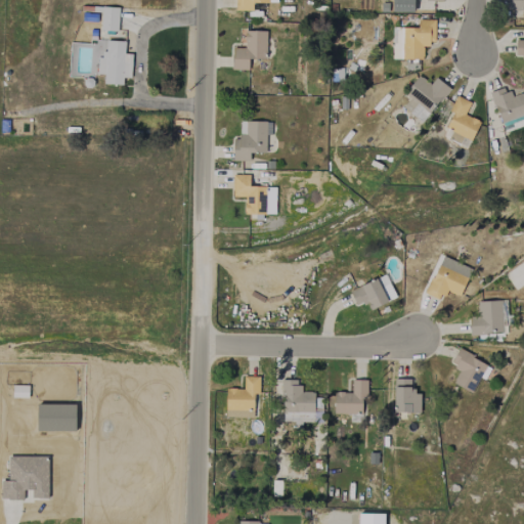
[(276,2),(276,0),(234,0),(234,10),(252,10),(252,1),(276,2)]
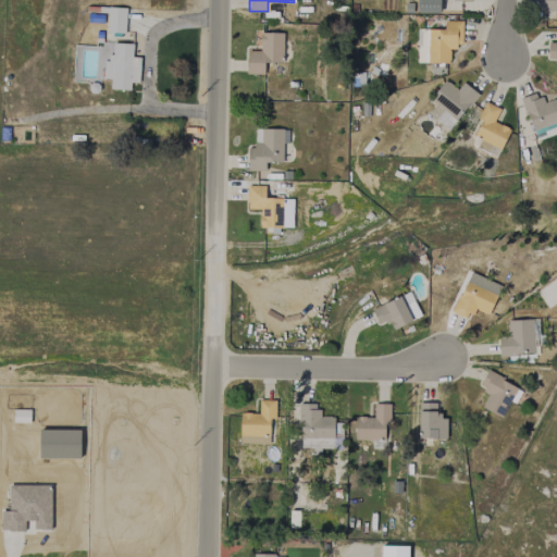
[(440,13),(438,0),(416,0),(417,13),(440,13)]
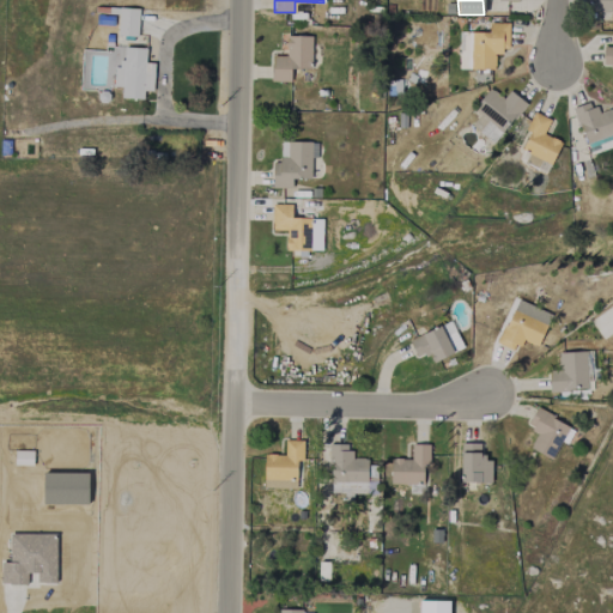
[(612,11),(612,0),(593,0),(594,11),(612,11)]
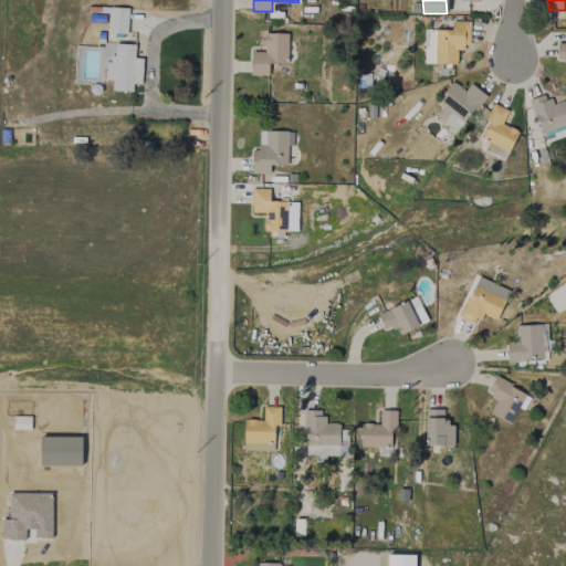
[(126,34),(127,8),(108,7),(107,33),(126,34)]
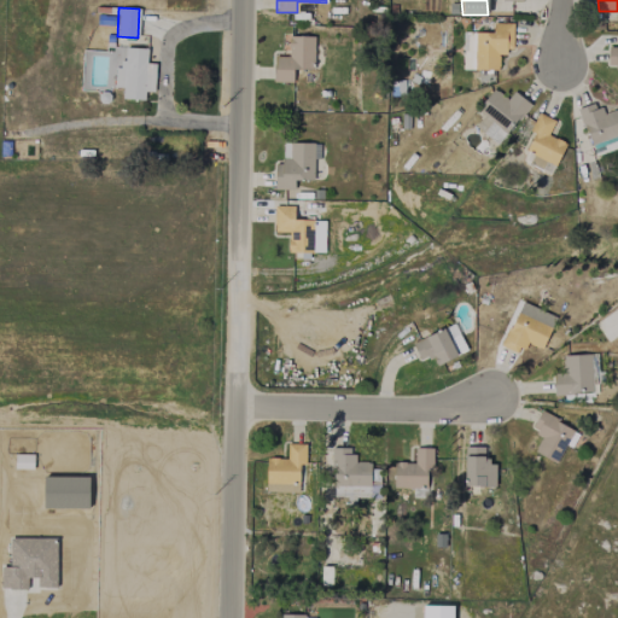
[(462,69),(497,70),(499,52),(512,52),(513,23),(493,23),(493,33),(464,33),(462,69)]
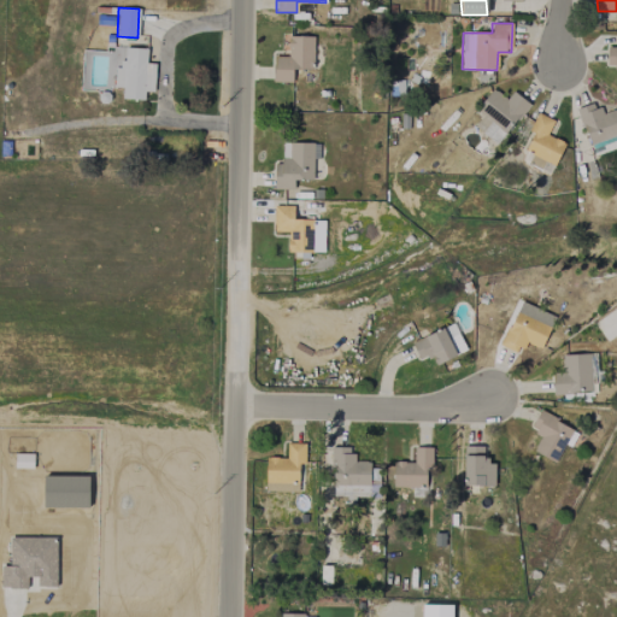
[(312,70),(313,36),(288,36),(287,57),(272,57),(272,82),(292,82),(292,69),(312,70)]
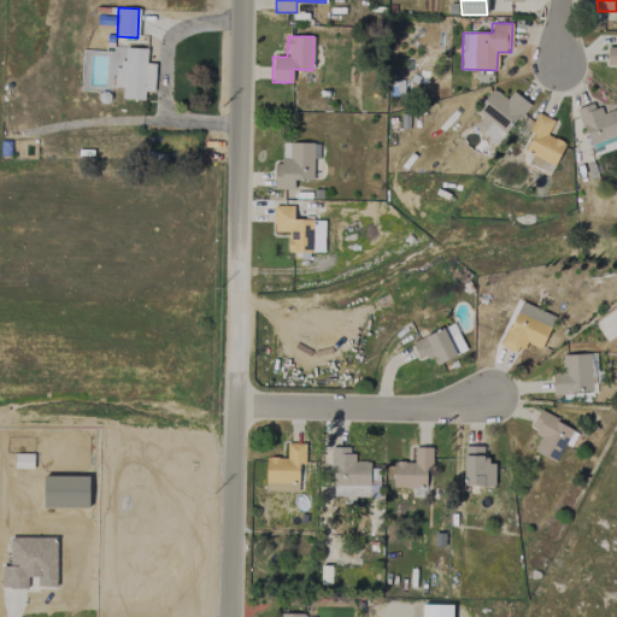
[(122,99),(144,99),(144,92),(153,92),(154,64),(146,63),(147,48),(123,47),(122,69),(115,69),(113,87),(122,88),(122,99)]
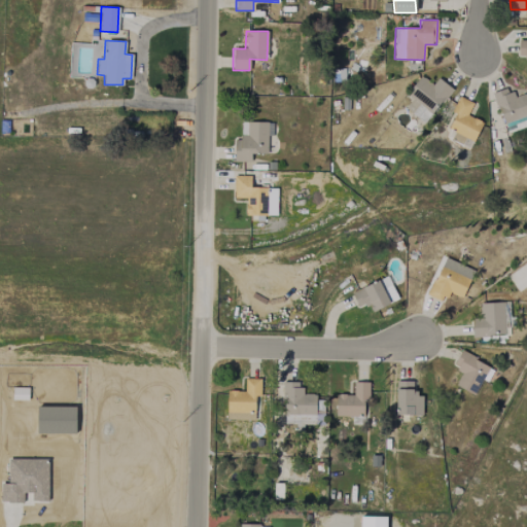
[(526,66),(526,40),(518,40),(518,57),(526,57),(526,67),(526,66)]
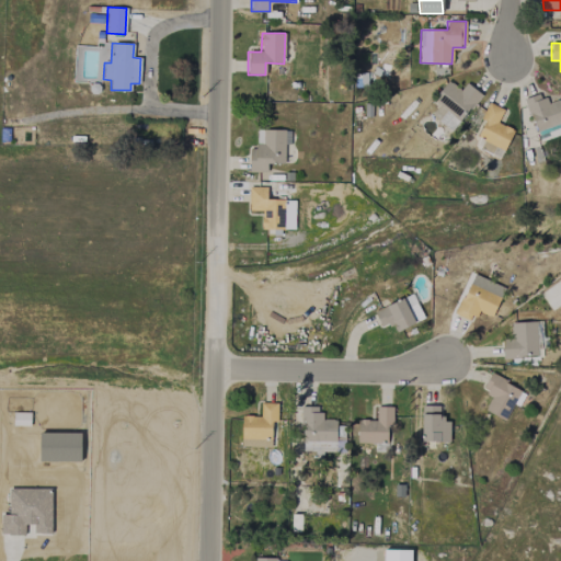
[(450,130),(481,95),(466,83),(459,91),(448,81),(431,101),(438,107),(432,115),(450,130)]
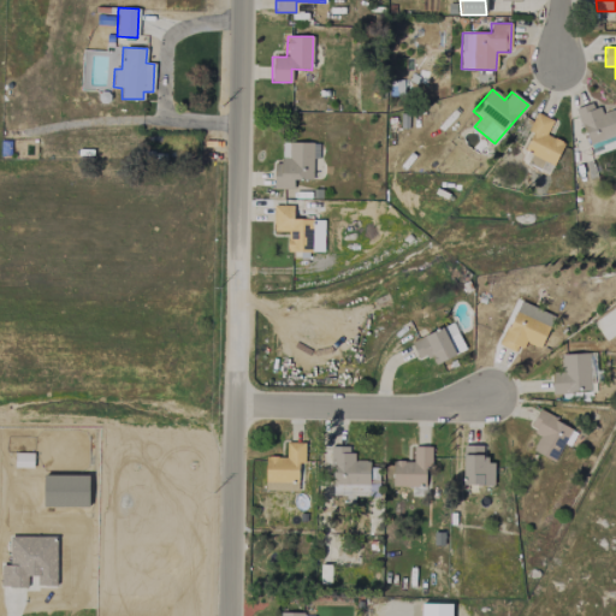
[(575,108),(588,144),(615,134),(615,110),(615,108),(598,114),(594,102),(575,108)]
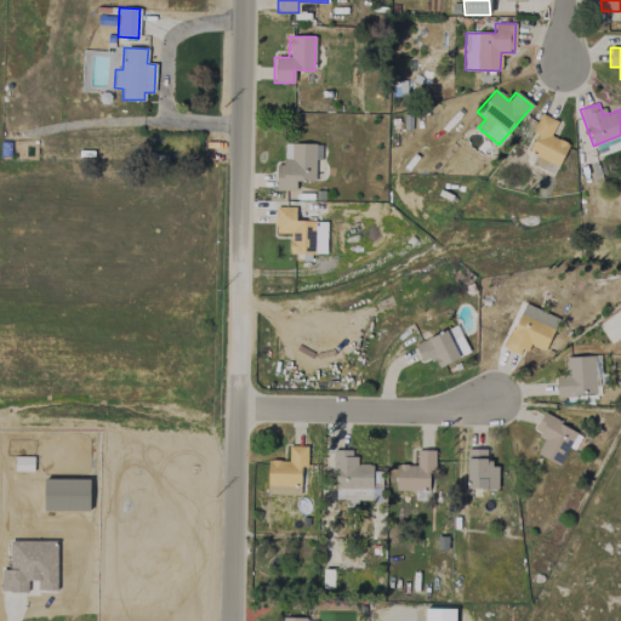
[(558,167),(568,143),(550,136),(557,121),(540,114),(531,132),(535,135),(528,151),(536,154),(531,165),(543,170),(547,163),(558,167)]
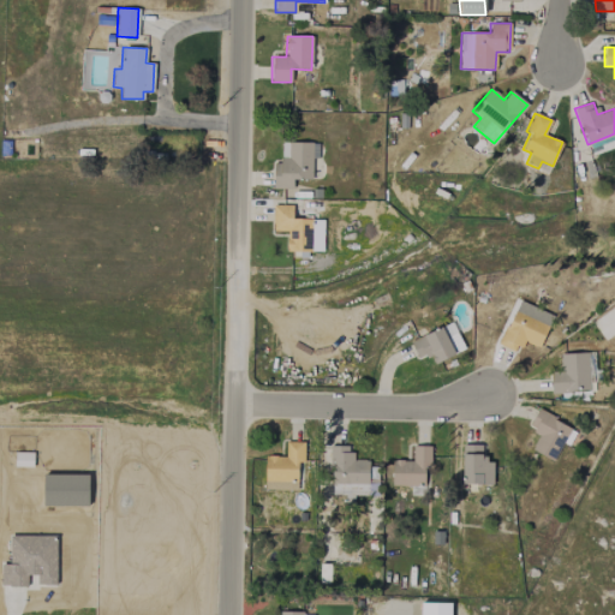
[(311,180),(312,157),(317,157),(317,143),(281,142),(280,162),(273,162),(273,189),(292,189),(293,179),(311,180)]
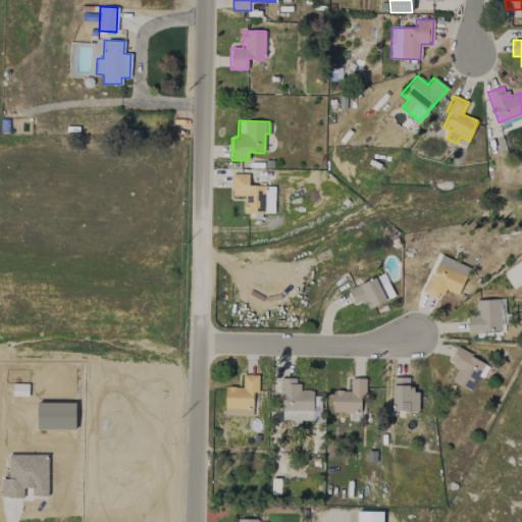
[(274,187),(248,186),(248,174),(231,174),(231,196),(243,196),(243,213),(273,213),(274,187)]
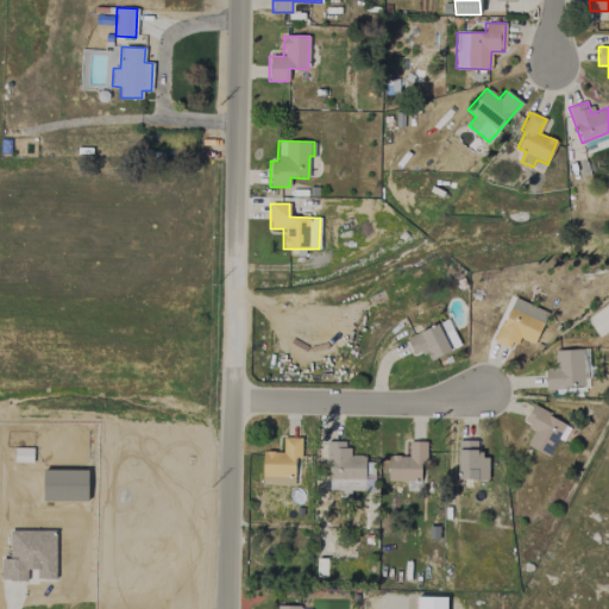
[(512,349),(516,337),(534,345),(547,312),(513,297),(495,341),(512,349)]
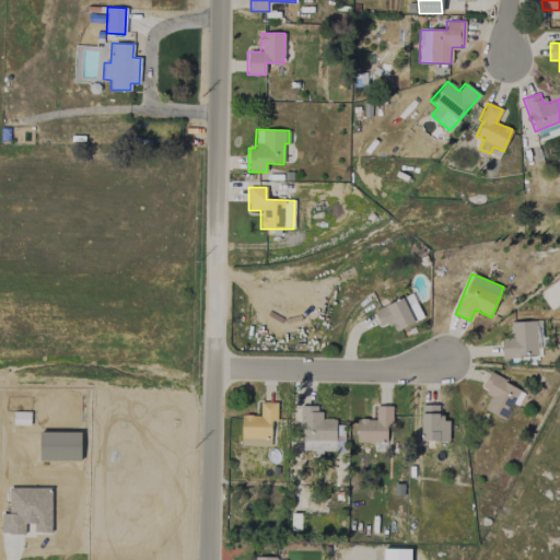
[(395,331),(422,317),(410,293),(388,305),(387,303),(373,311),(381,327),(389,322),(395,331)]
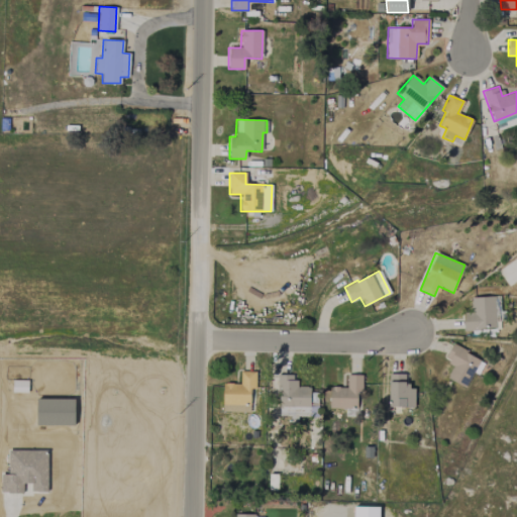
[(495,328),(494,297),(470,297),(471,312),(462,312),(462,330),(495,328)]
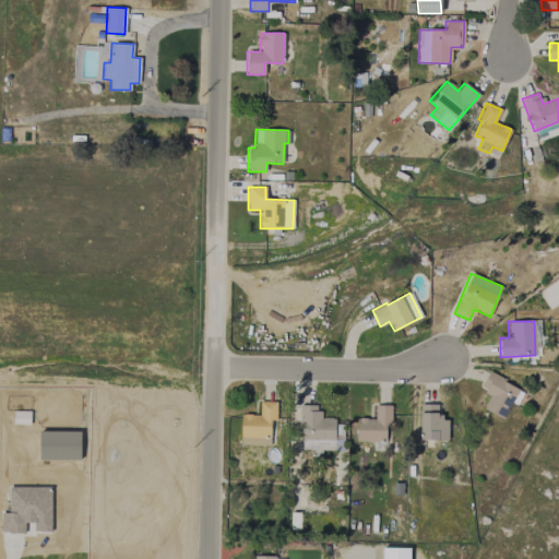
[(512,402),(516,404),(523,391),(488,372),(479,388),(490,394),(482,408),(502,419),(512,402)]
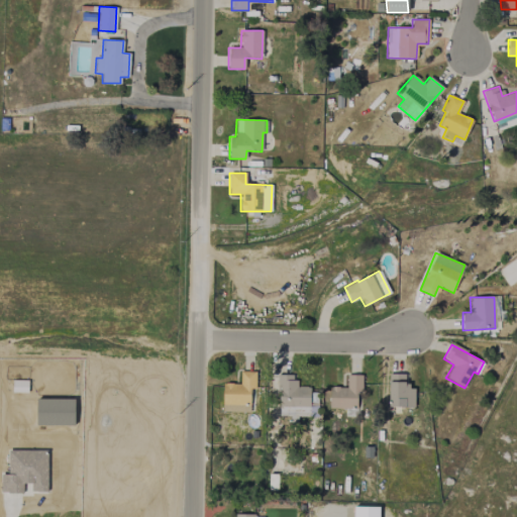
[(222,383),(222,405),(233,405),(233,411),(249,412),(249,388),(254,388),(255,372),(240,372),(239,384),(222,383)]
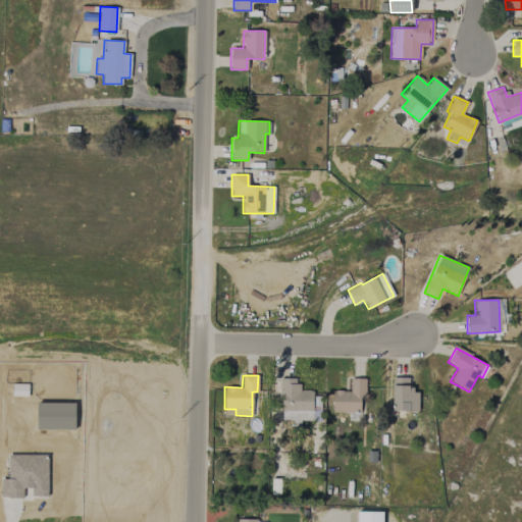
[(418,392),(410,392),(410,377),(393,377),(392,411),(418,411),(418,392)]
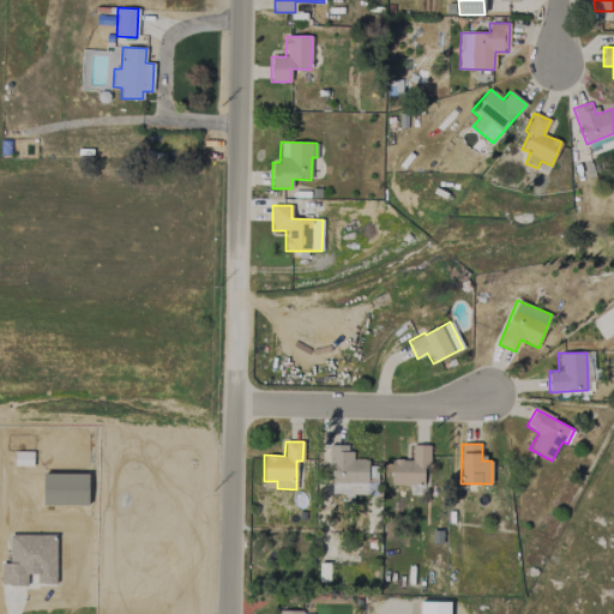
[(377,494),(377,479),(368,479),(367,459),(350,459),(350,445),(330,445),(330,494),(377,494)]
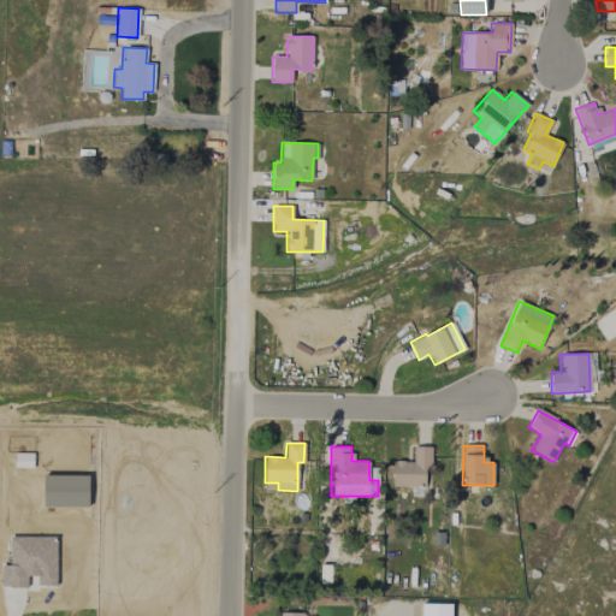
[(431,467),(431,446),(413,446),(413,461),(392,461),(392,486),(425,486),(425,467),(431,467)]
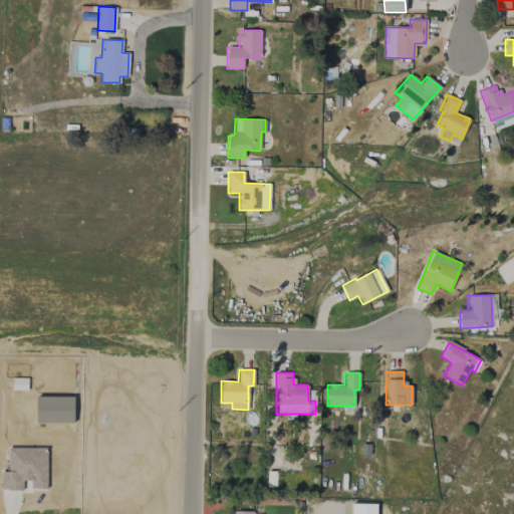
[(27,377),(12,378),(12,391),(27,390),(27,377)]
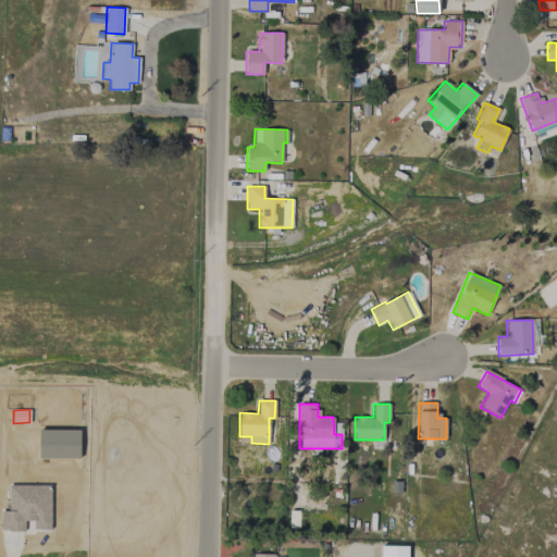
[(38,458),(79,459),(81,430),(38,429),(38,458)]
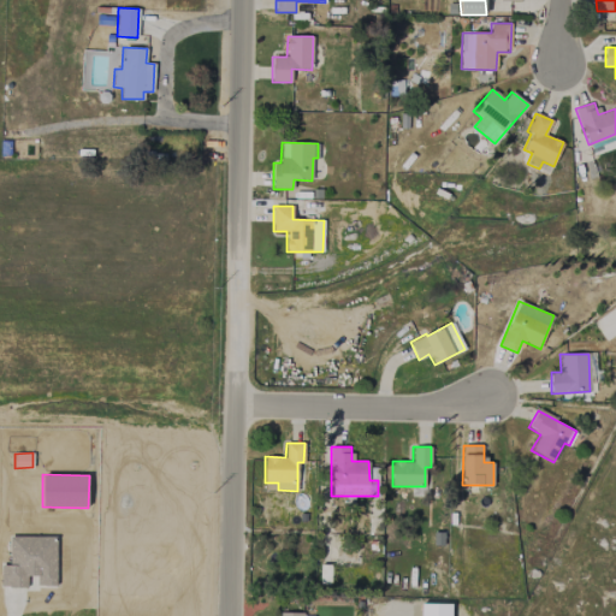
[(9,566),(0,566),(0,568),(0,586),(27,587),(27,576),(36,576),(36,586),(55,586),(57,537),(10,535),(9,566)]
